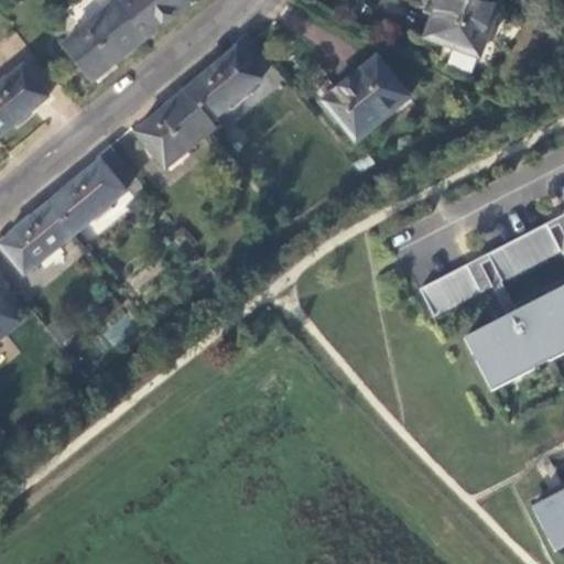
[(122,0),(114,7),(142,41),(190,2),(186,0),(122,0)]
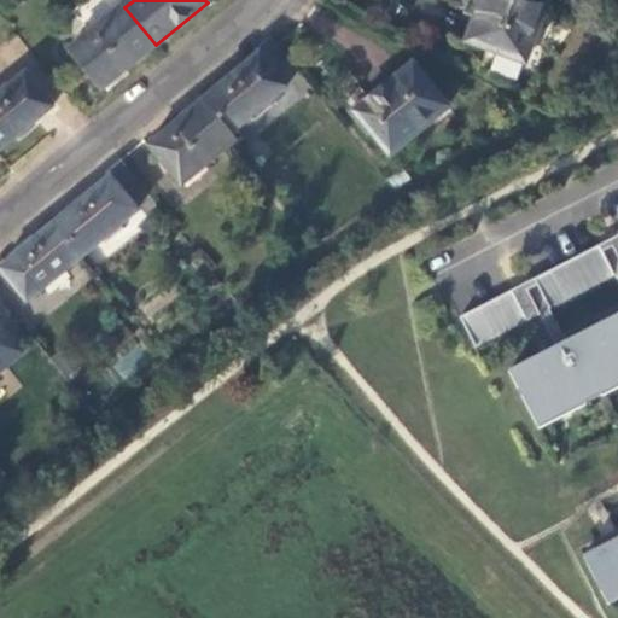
[(544,0),(481,0),(466,41),(523,63),(544,0)]
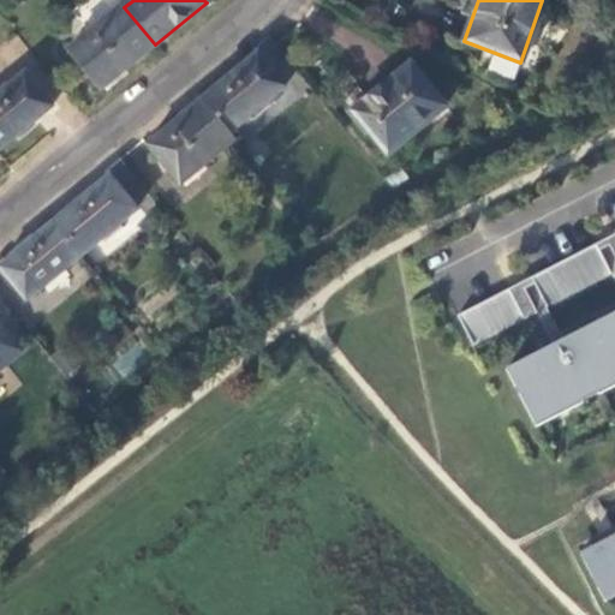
[(100,93),(155,45),(124,7),(123,5),(66,52),(100,93)]
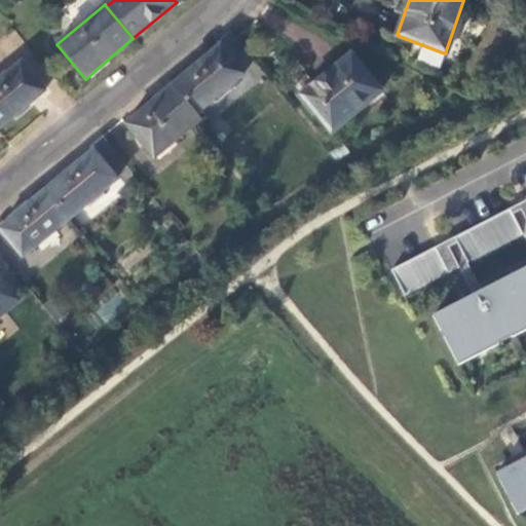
[(219,47),(173,85),(197,114),(241,76),(219,47)]
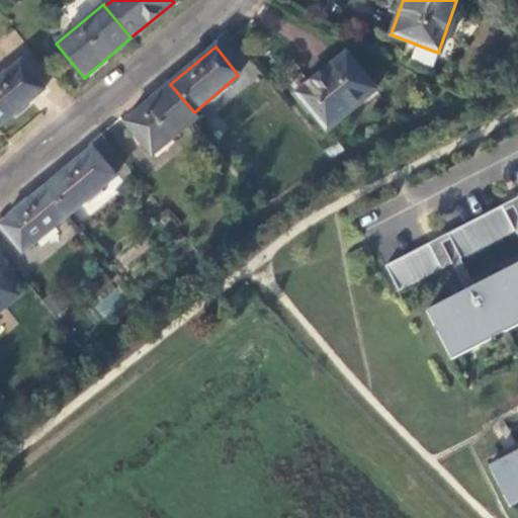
[(343,53),(296,95),(326,131),(372,90),(343,53)]
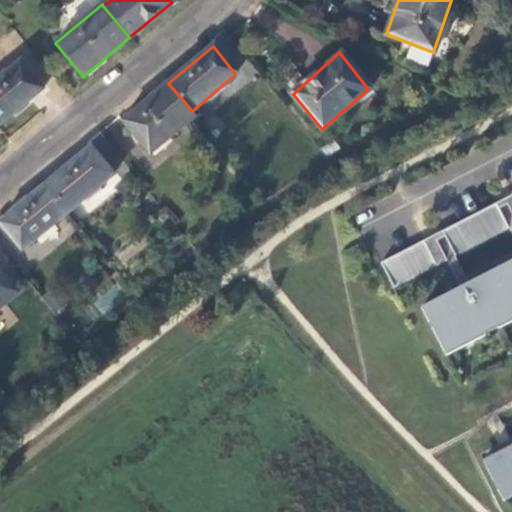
[(20,62),(0,78),(0,125),(43,89),(20,62)]
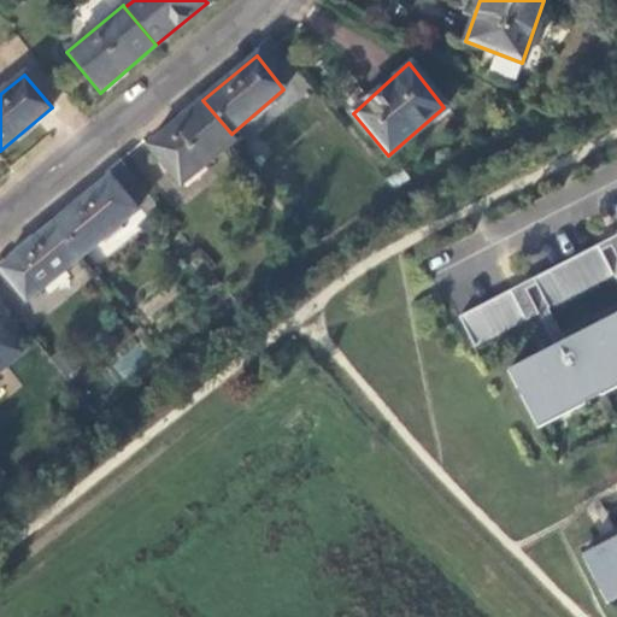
[(231,134),(203,100),(147,146),(180,186),(236,140),(231,134)]
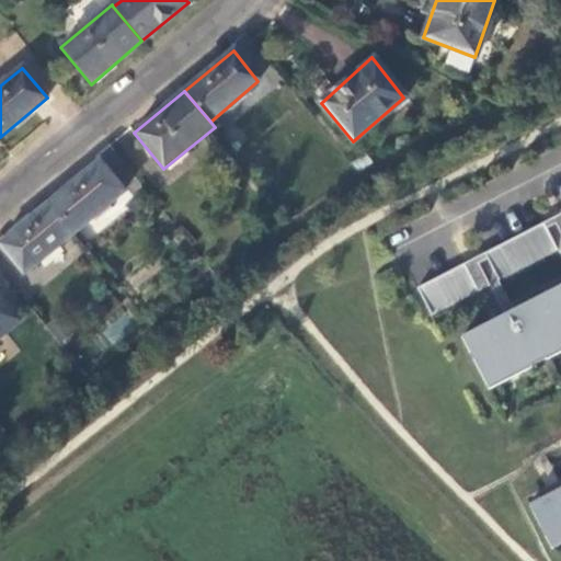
[(99,160),(49,202),(75,232),(124,191),(99,160)]
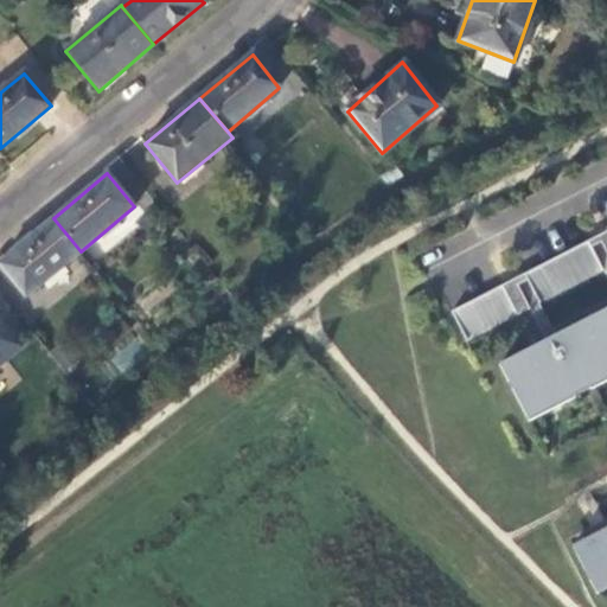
[(81,251),(53,218),(0,261),(0,266),(26,296),(81,251)]
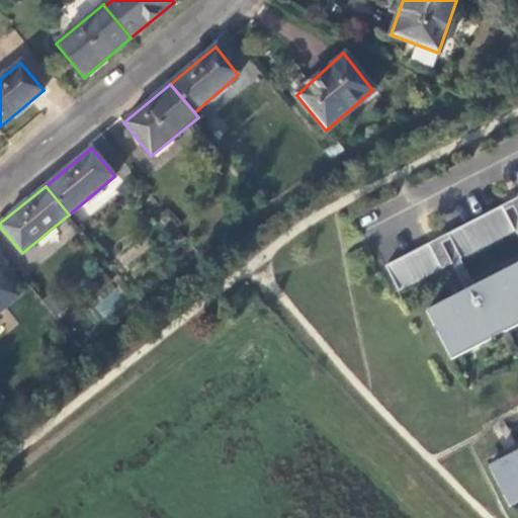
[(447,235),(460,261),(515,232),(502,206),(447,235)]
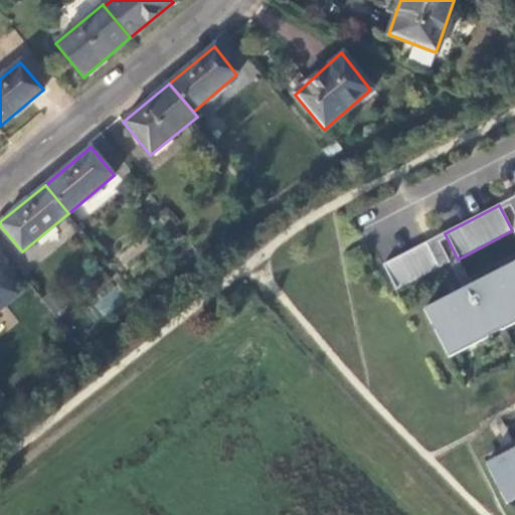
[(382,266),(395,291),(440,268),(426,242),(382,266)]
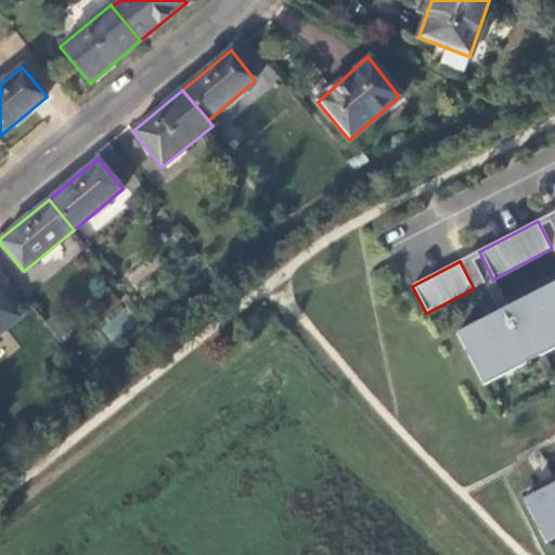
[(554,283),(456,334),(483,386),(554,349),(554,283)]
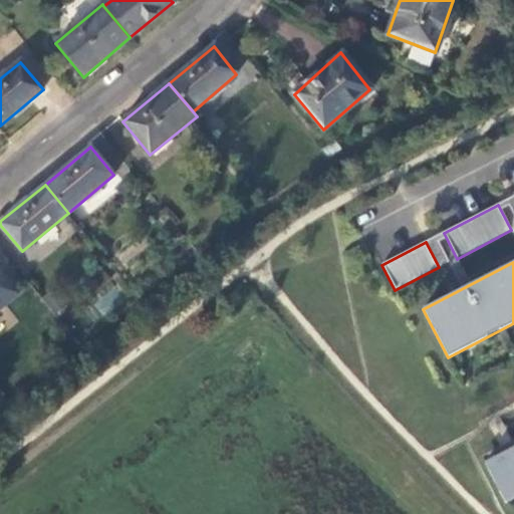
[(0,273),(0,306),(1,307),(17,294),(0,273)]
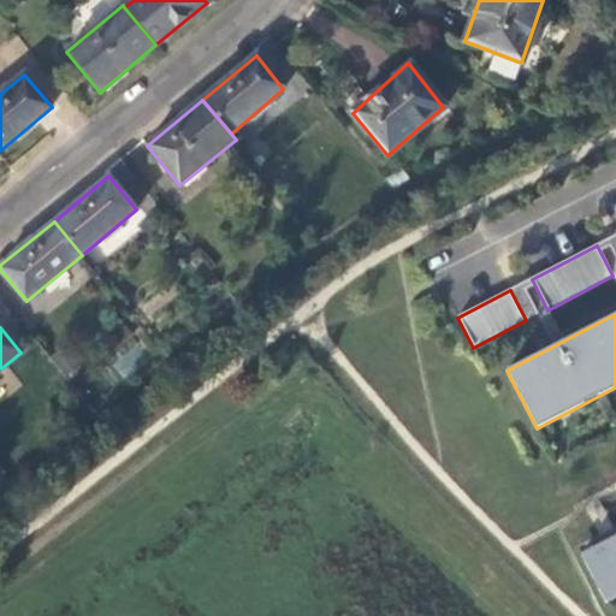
[(125,375),(148,359),(138,347),(116,363),(125,375)]
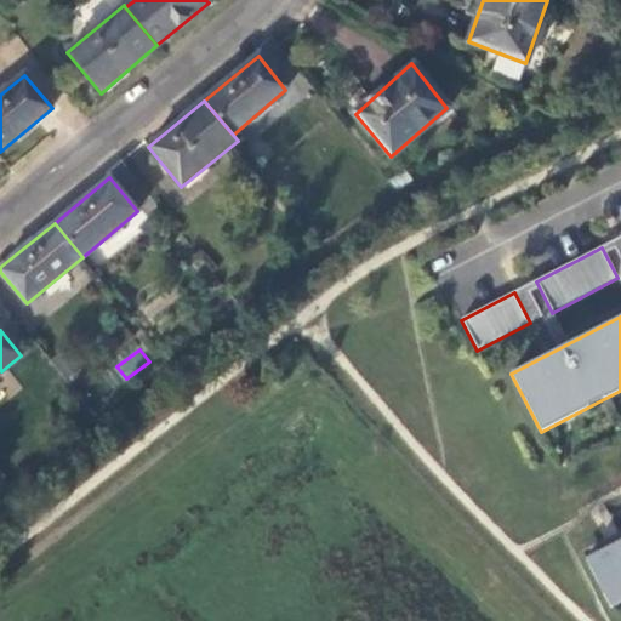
[(620,541),(586,559),(611,609),(620,603),(620,541)]
